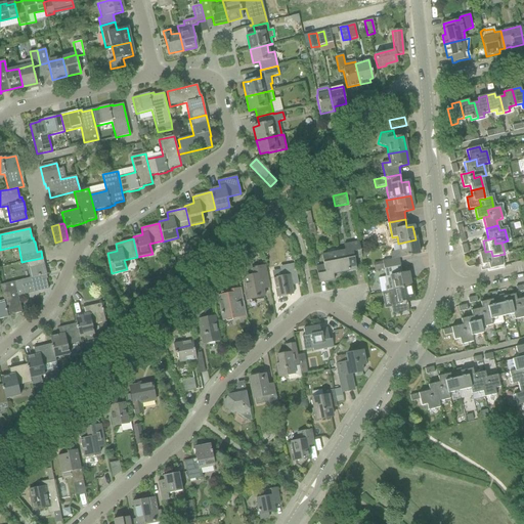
[(382,262),(383,269),(400,266),(398,259),(410,256),(409,255),(419,254),(416,239),(398,244),(393,245),(394,253),(390,253),(391,260),(382,262)]
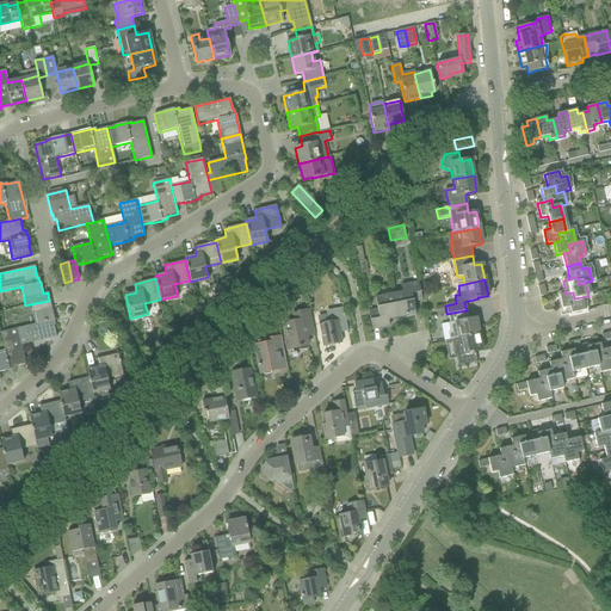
[(401,294),(393,296),(397,318),(405,315),(405,316),(414,315),(412,298),(420,297),(418,283),(400,287),(401,294)]
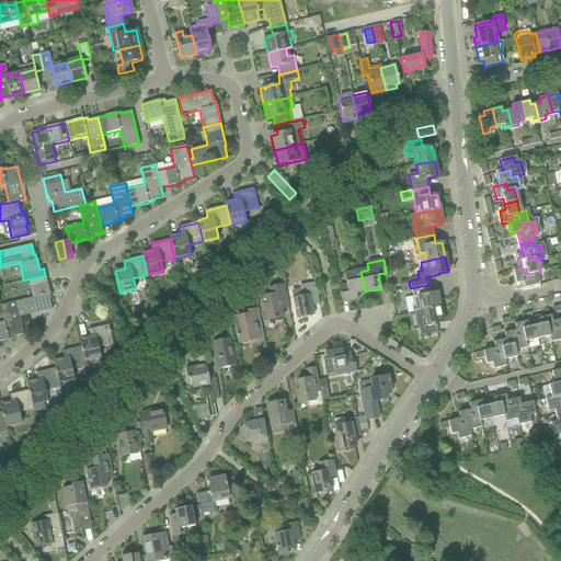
[(537,285),(535,273),(527,274),(526,268),(519,270),(513,271),(516,283),(513,283),(515,290),(537,285)]
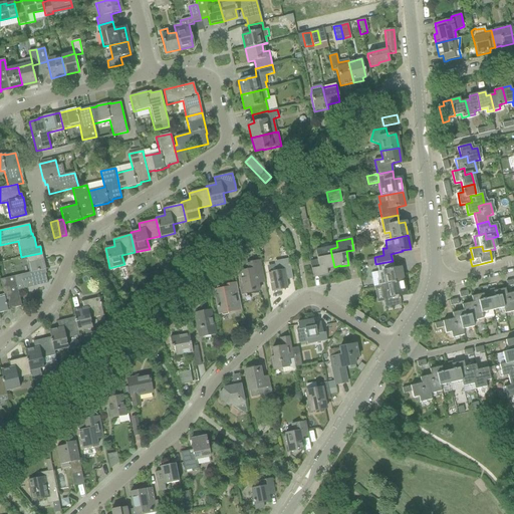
[(334,267),(330,249),(323,250),(323,249),(315,251),(317,264),(310,266),(312,278),(327,275),(326,268),(334,267)]
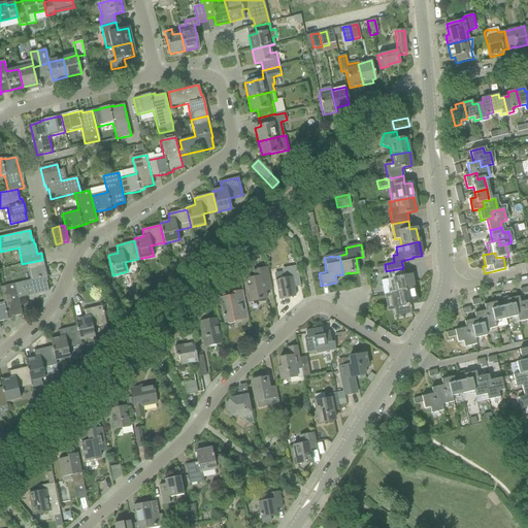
[(30,279),(14,284),(18,299),(48,292),(48,289),(46,281),(47,281),(46,276),(42,260),(26,263),(30,279)]
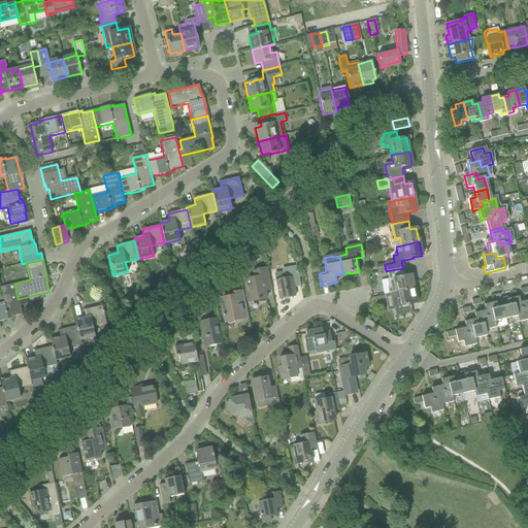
[(299,283),(296,266),(284,268),(286,274),(283,275),(283,279),(274,281),(278,300),(295,297),(292,284),(299,283)]
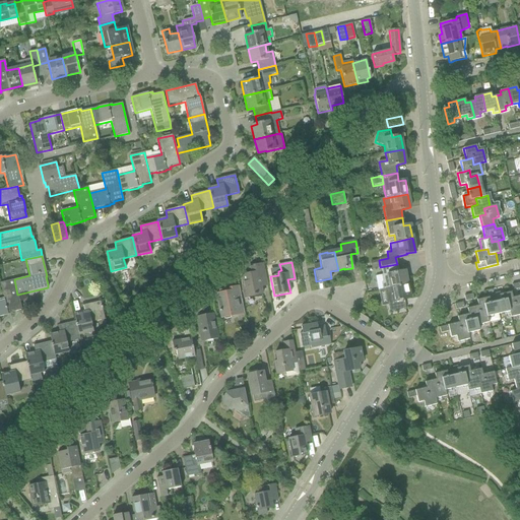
[(256,296),(257,298),(261,297),(261,295),(262,295),(259,280),(266,279),(263,264),(259,265),(249,267),(250,274),(242,275),(244,284),(246,298),(256,296)]
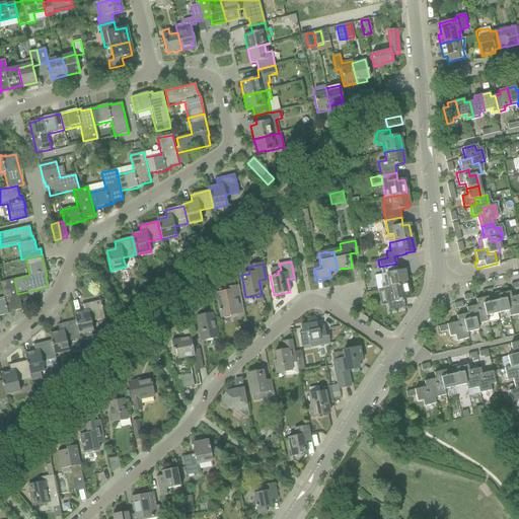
[(382,289),(384,288),(406,284),(403,270),(397,272),(396,264),(379,267),(382,282),(381,283),(382,289)]
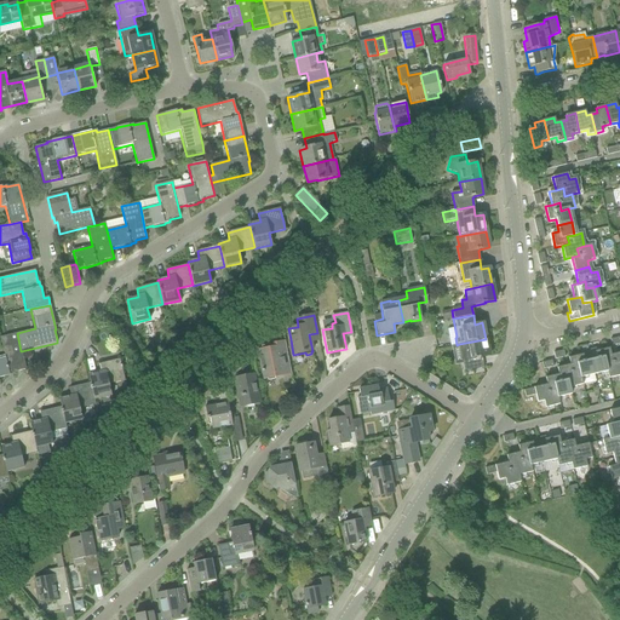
[(0,356),(0,377),(10,375),(9,375),(13,374),(13,373),(26,369),(21,351),(17,333),(0,337),(0,339),(4,356),(0,356)]
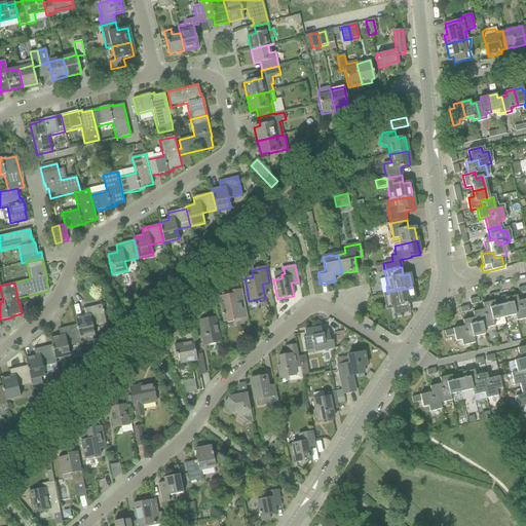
[(412,288),(389,292),(393,315),(410,312),(408,303),(415,302),(412,288)]
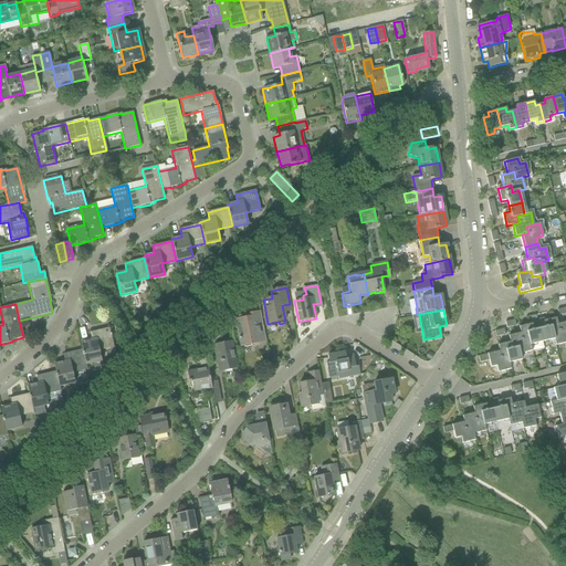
[(244,315),(232,317),(234,325),(236,325),(239,338),(238,338),(239,339),(240,346),(258,343),(265,342),(263,331),(260,312),(244,315)]
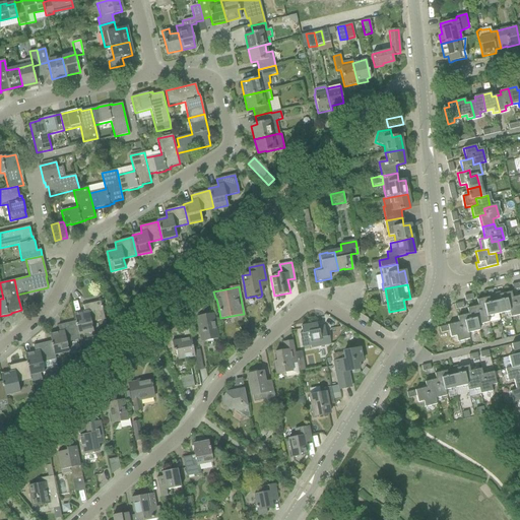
[(499,293),(493,294),(498,314),(508,312),(507,306),(513,304),(512,298),(510,293),(499,295),(499,293)]
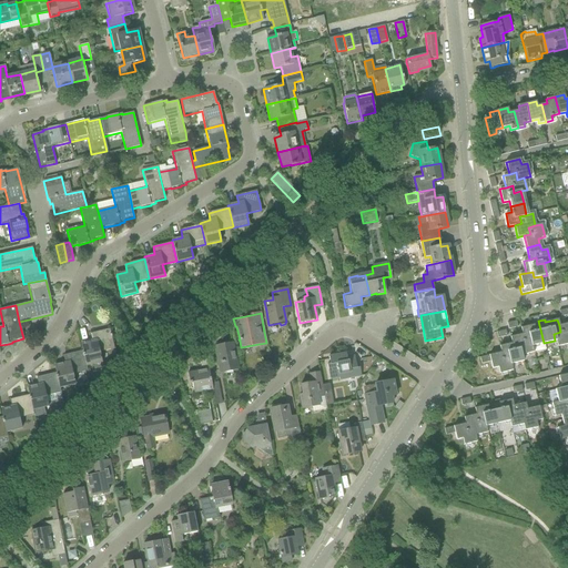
[(520,328),(521,334),(524,341),(530,340),(534,352),(545,350),(544,343),(538,321),(531,323),(533,325),(520,328)]
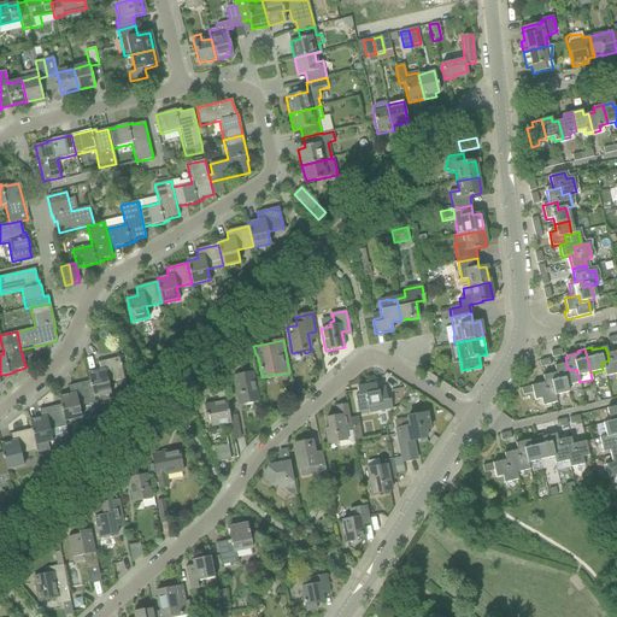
[(616,351),(607,353),(609,360),(601,363),(603,370),(605,376),(616,372),(616,369),(616,366),(616,365),(616,351)]
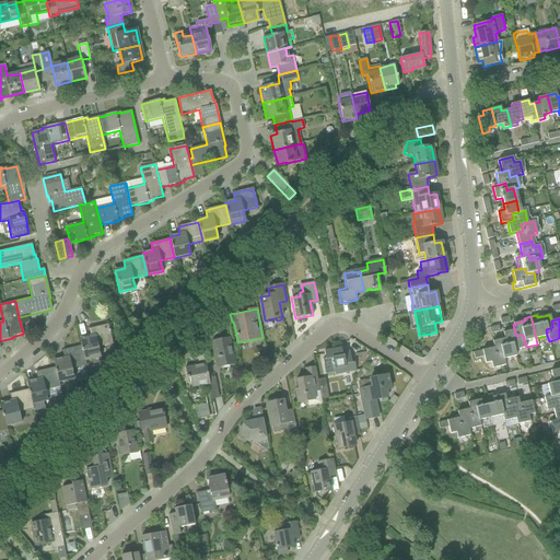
[(80,339),(82,346),(85,361),(101,357),(98,346),(112,342),(113,343),(109,333),(111,331),(109,329),(108,324),(89,329),(90,336),(80,339)]
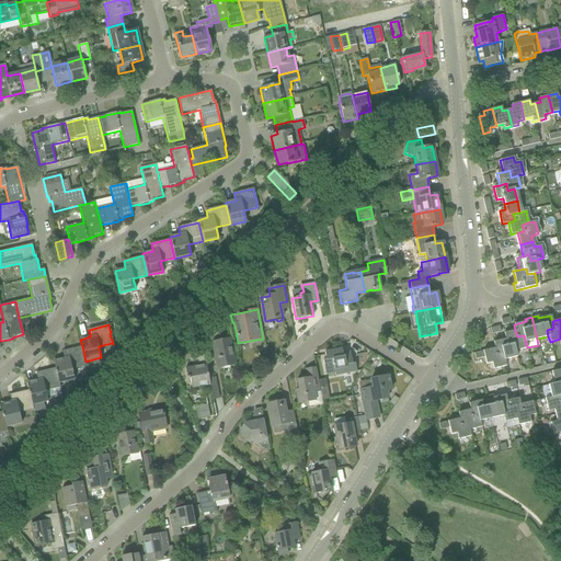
[(503,333),(505,340),(506,346),(513,344),(515,351),(527,347),(524,335),(517,336),(515,330),(503,333)]
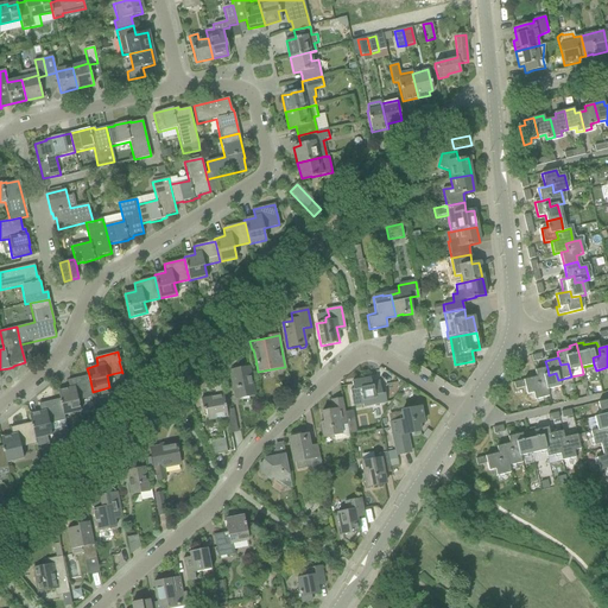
[(236,362),(217,367),(221,386),(233,384),(236,403),(247,400),(246,397),(254,396),(248,368),(239,371),(236,362)]
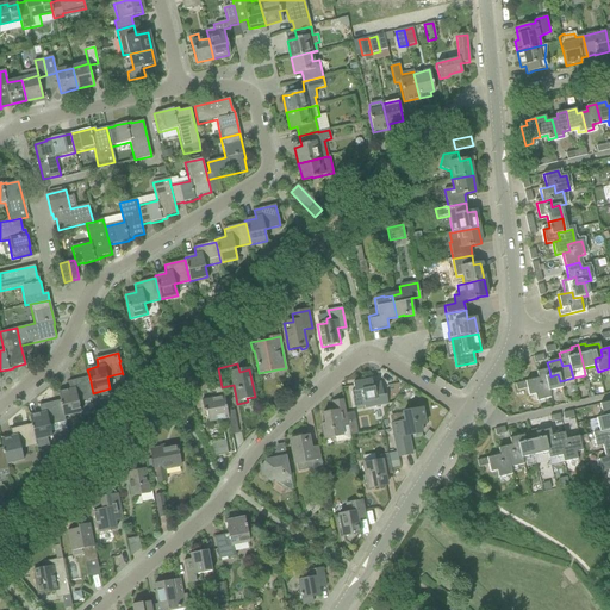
[(536,372),(537,379),(540,386),(547,384),(548,391),(561,388),(560,381),(558,374),(551,377),(549,369),(536,372)]
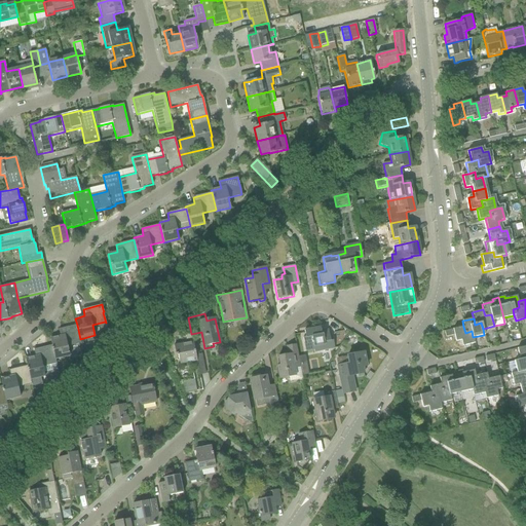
[(50,339),(51,345),(55,359),(70,355),(68,345),(80,342),(80,343),(81,343),(80,339),(77,325),(59,330),(60,336),(50,339)]
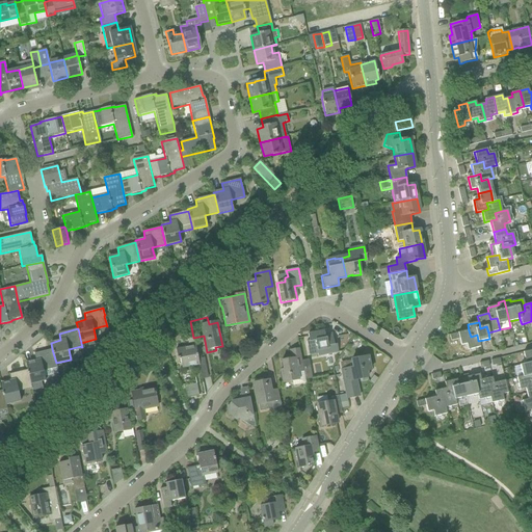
[(471,337),(469,330),(449,335),(450,341),(458,339),(460,345),(467,344),(468,350),(480,347),(478,341),(477,335),(471,337)]
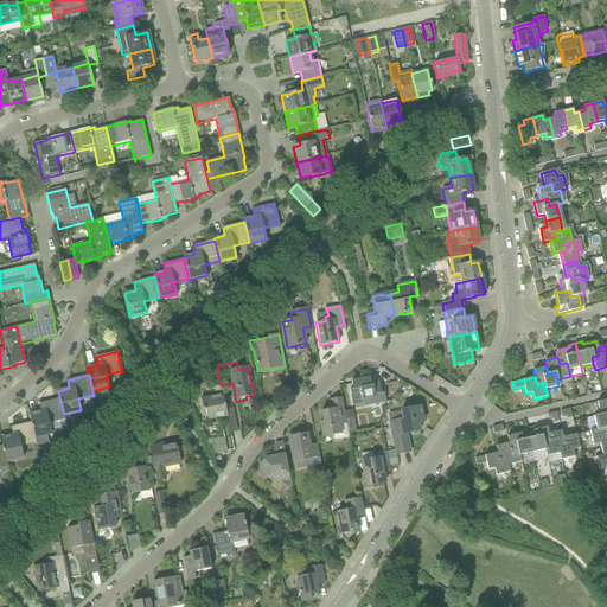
[(349,390),(351,402),(352,406),(363,403),(364,407),(385,402),(384,393),(383,394),(384,396),(375,397),(372,385),(369,387),(369,383),(370,383),(369,378),(351,382),(352,389),(349,390)]
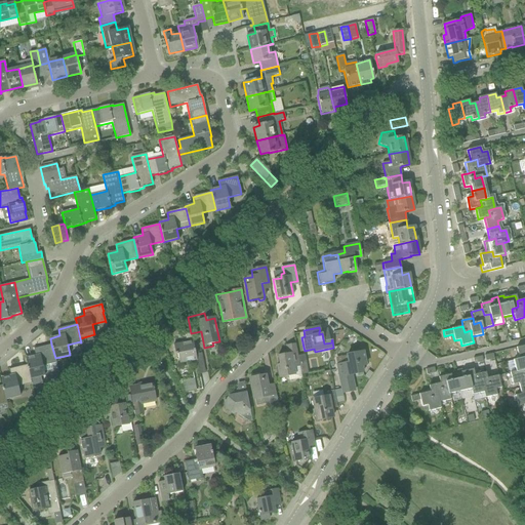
[(197,363),(203,361),(201,354),(195,355),(191,333),(184,334),(186,342),(173,345),(175,356),(177,355),(179,365),(196,361),(197,363)]
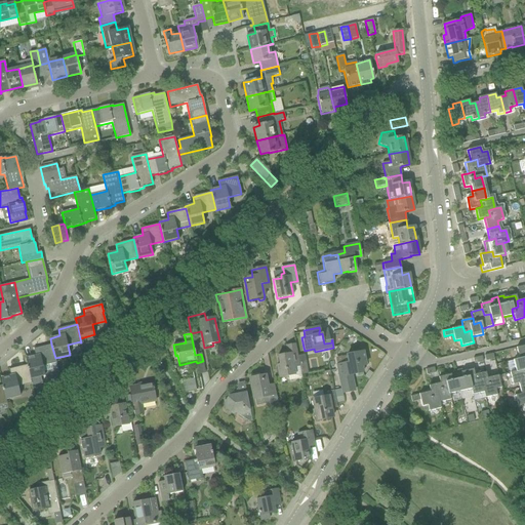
[(26,359),(27,365),(28,365),(31,379),(31,378),(45,375),(44,371),(57,367),(55,358),(51,345),(34,349),(35,356),(26,359)]
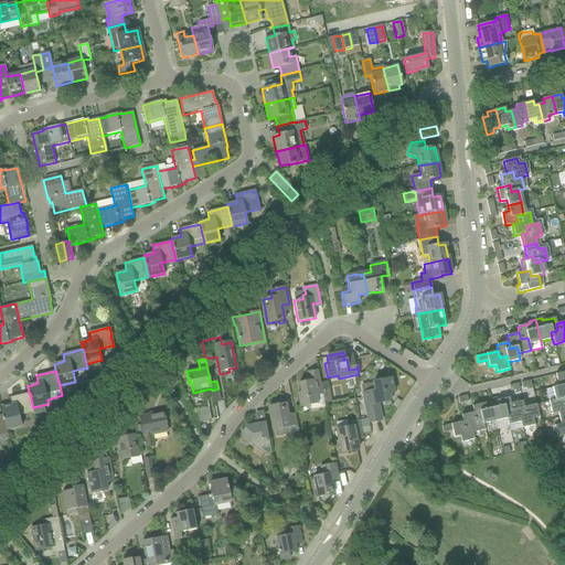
[(299,383),(300,393),(297,394),(300,407),(310,405),(311,411),(324,407),(318,371),(307,373),(309,382),(299,383)]
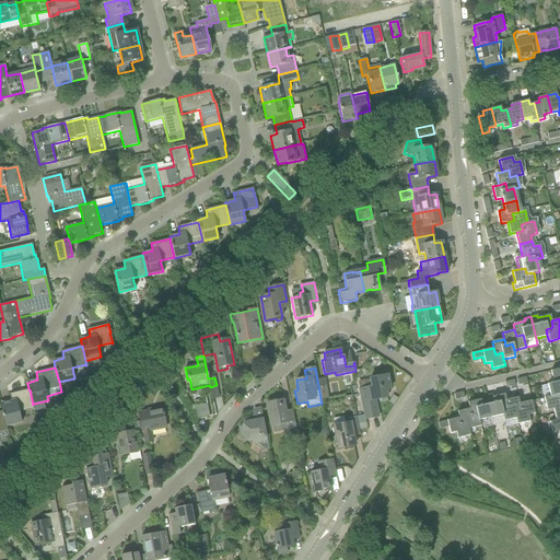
[(559,383),(559,369),(550,371),(553,383),(559,382),(559,383)]
